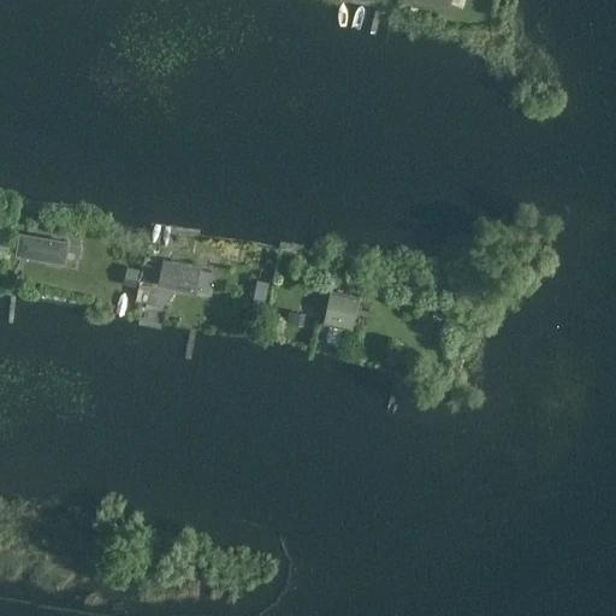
[(23,230),(18,254),(70,262),(73,238),(23,230)]
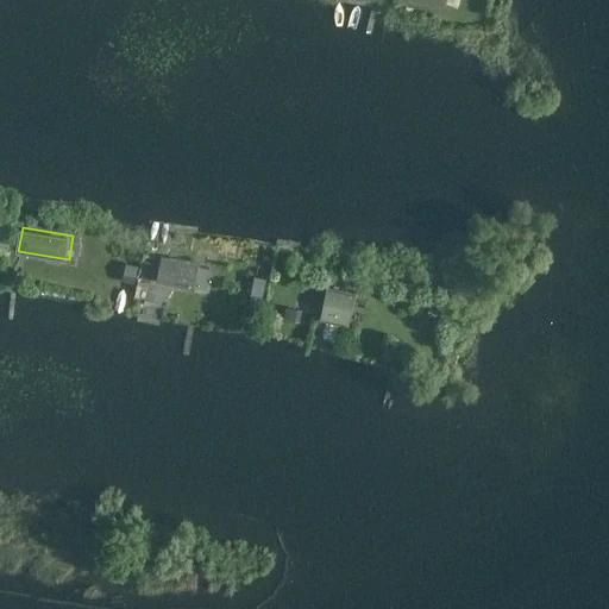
[(199,286),(203,263),(164,253),(158,276),(199,286)]
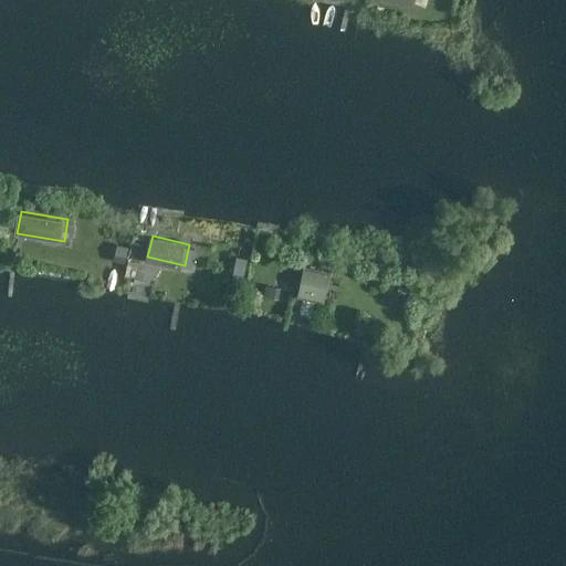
[(124,263),(128,248),(117,244),(114,261),(124,263)]
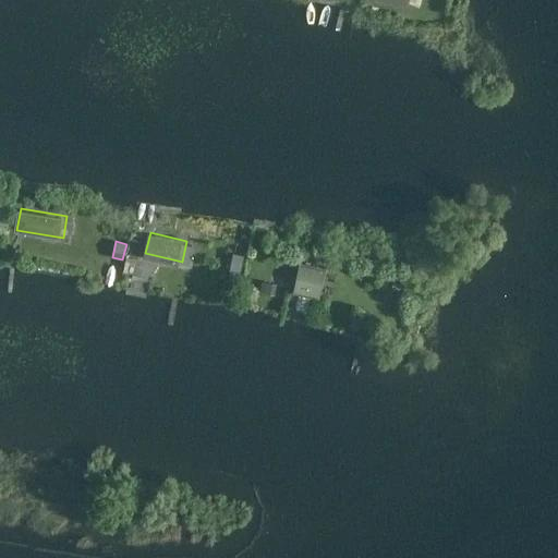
[(136,274),(140,259),(128,257),(125,271),(136,274)]
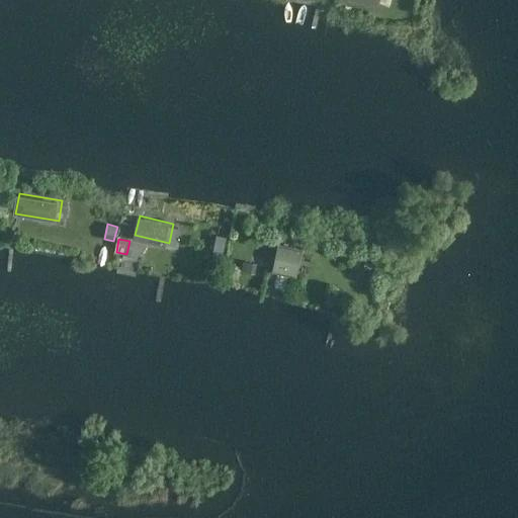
[(299,275),(306,248),(280,242),(274,270),(299,275)]
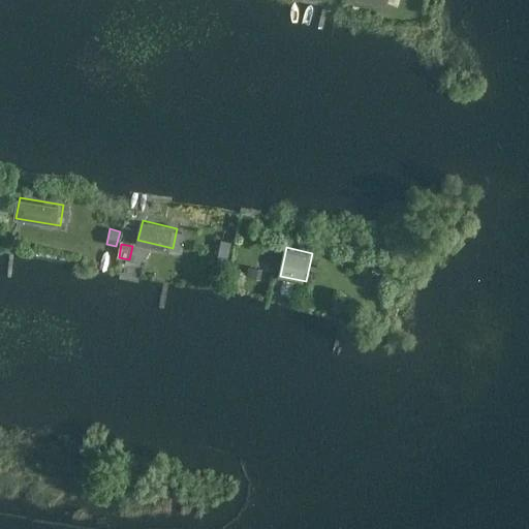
[(260,280),(262,269),(248,267),(246,277),(260,280)]
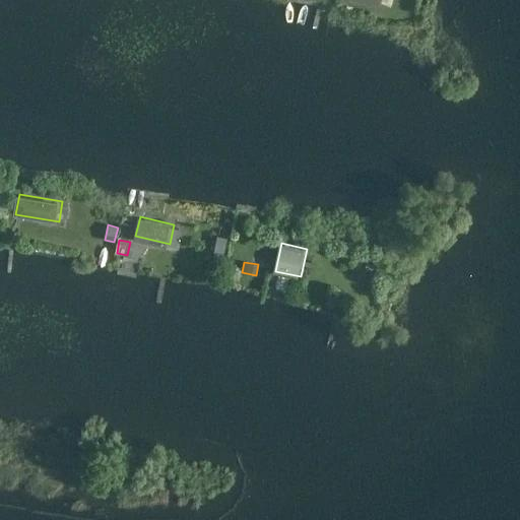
All buildings are outlined.
